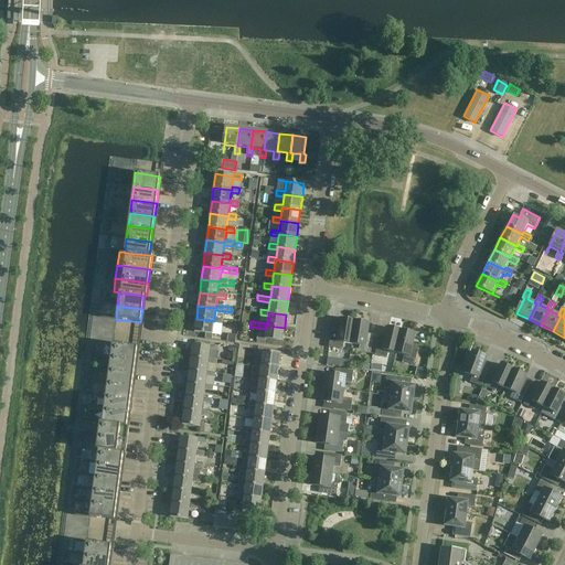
[(214,321),(196,319),(194,332),(220,336),(212,334),(213,323),(221,324),(222,319),(214,318),(214,321)]
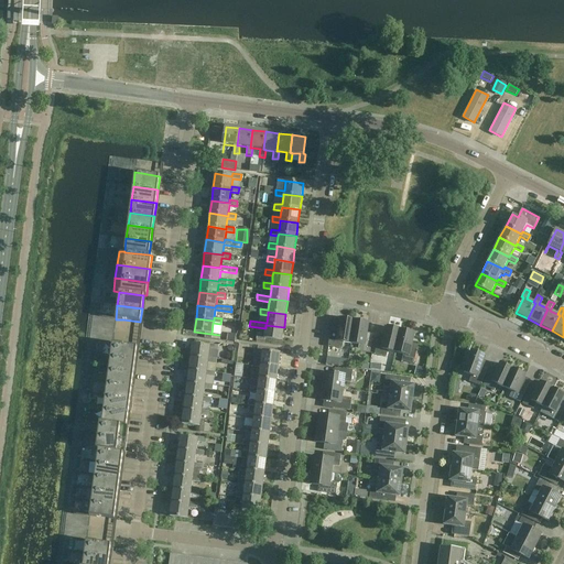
[(331,331),(328,347),(342,349),(343,343),(351,344),(355,321),(342,318),(339,332),(331,331)]
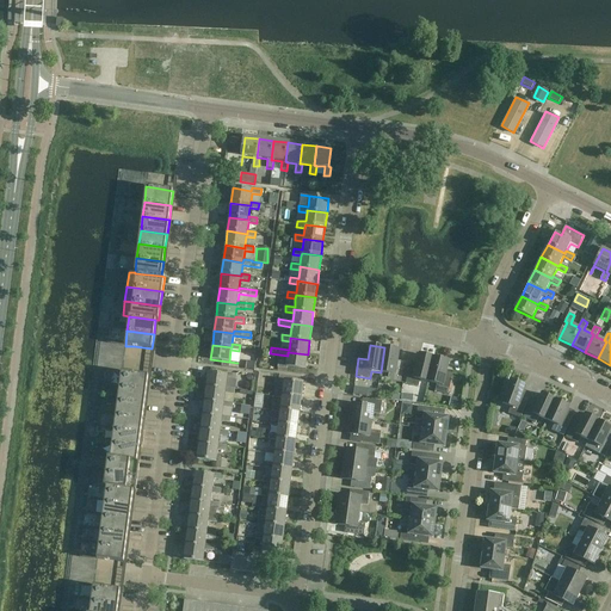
[(399,350),(384,347),(381,372),(389,374),(388,381),(401,383),(403,365),(396,364),(399,350)]
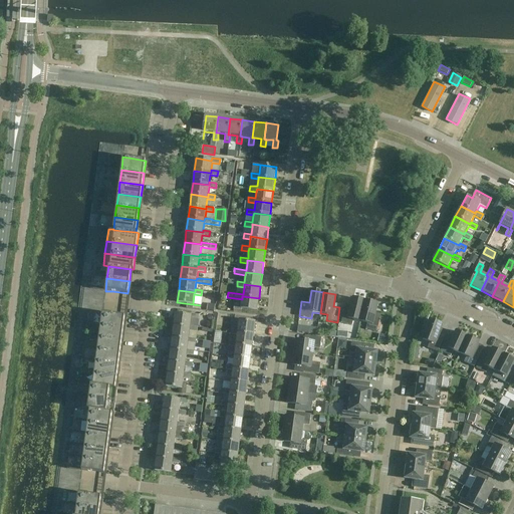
[(242,296),(242,299),(241,305),(234,305),(234,309),(241,310),(241,308),(257,310),(259,298),(242,296)]
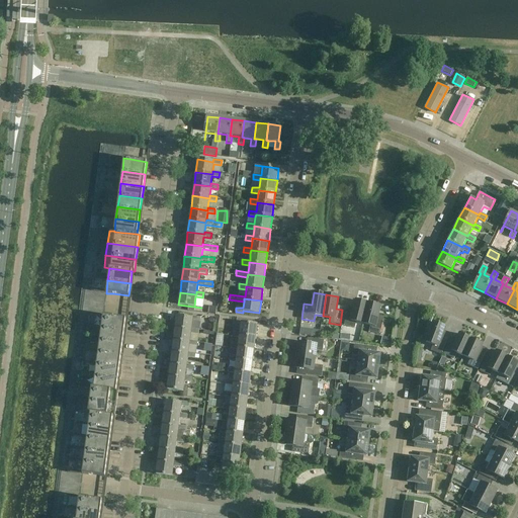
[(368,304),(356,300),(353,313),(347,311),(344,326),(354,328),(356,323),(363,324),(368,304)]
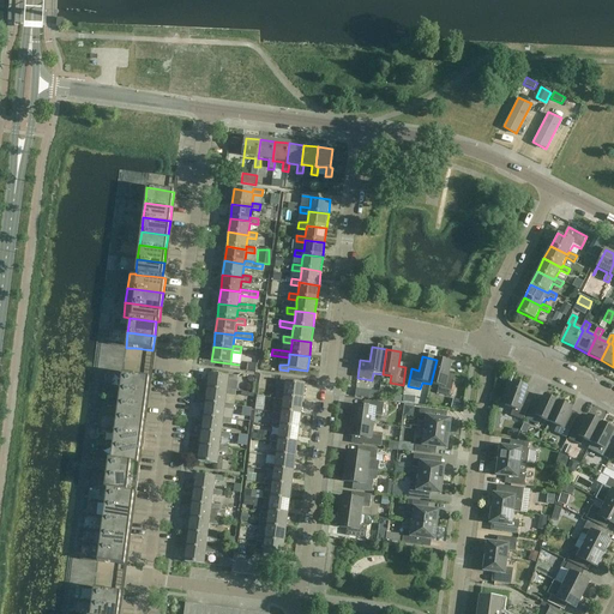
[(437,360),(431,384),(439,386),(438,393),(450,396),(455,379),(447,378),(451,363),(437,360)]
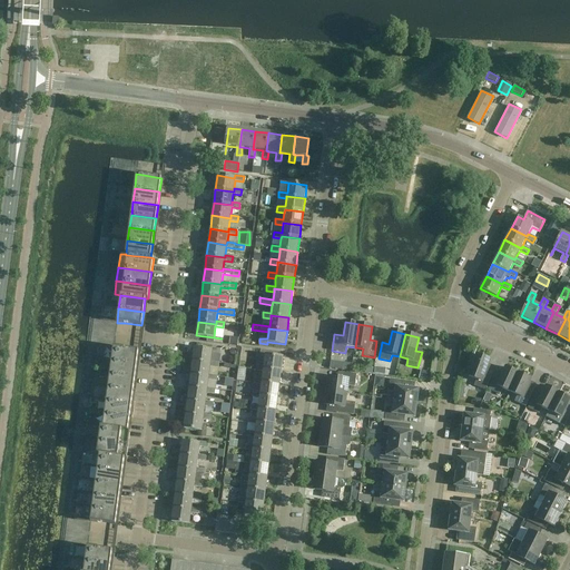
[(120,349),(121,347),(114,346),(111,361),(137,364),(138,351),(120,349)]
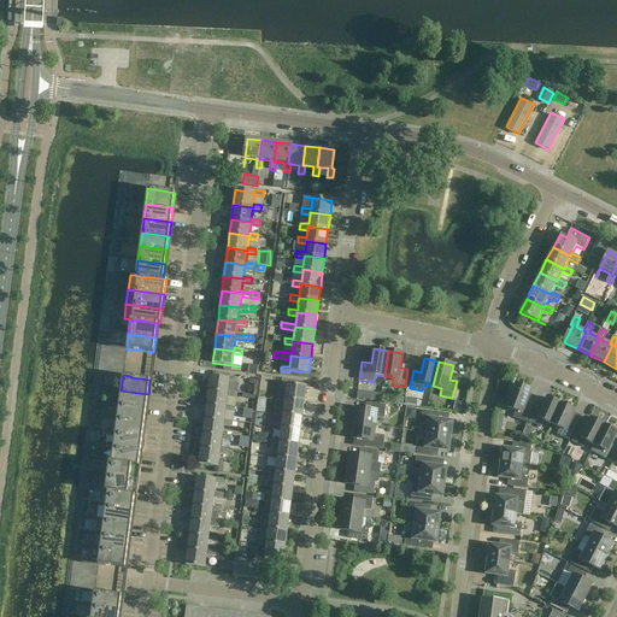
[(211,377),(209,392),(228,394),(228,392),(229,383),(238,385),(239,378),(229,377),(229,380),(211,377)]
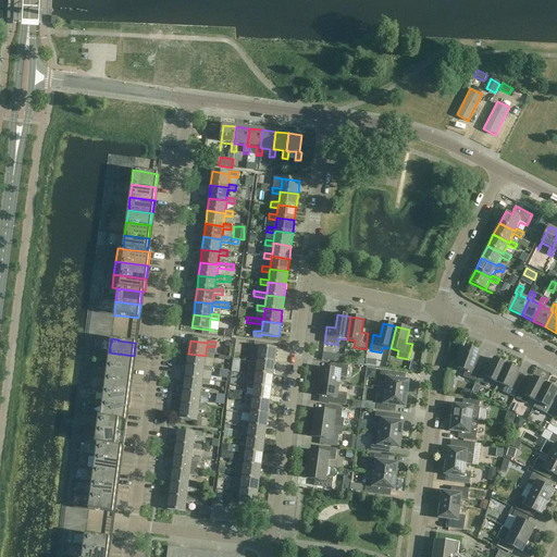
[(258,360),(275,362),(276,349),(251,346),(251,347),(259,348),(258,358),(250,357),(249,362),(257,363),(258,360)]
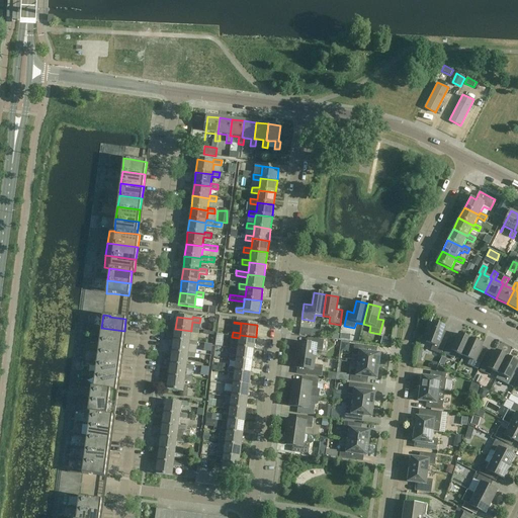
[(429,328),(426,335),(428,336),(426,342),(433,345),(431,351),(441,355),(446,340),(441,339),(445,327),(433,323),(431,329),(429,328)]
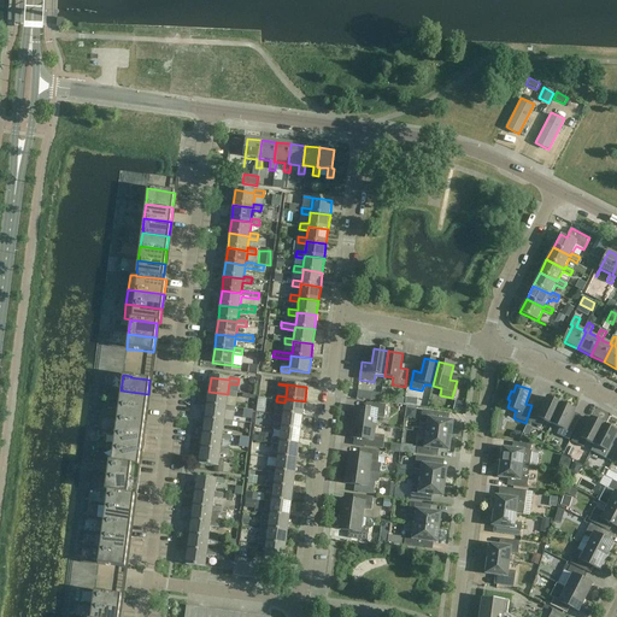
[(121,391),(119,405),(146,409),(148,394),(121,391)]
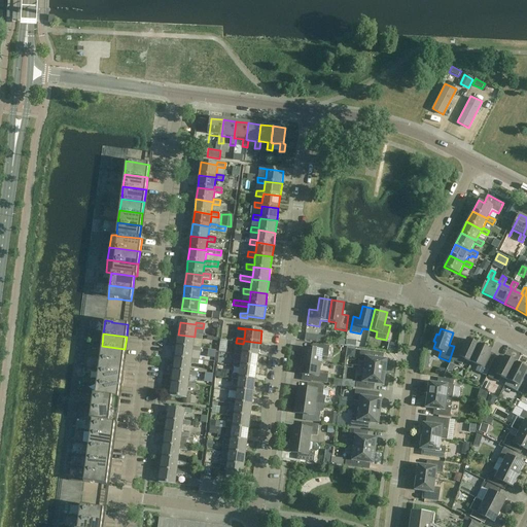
[(194,349),(194,347),(195,340),(202,341),(202,336),(195,335),(195,337),(178,335),(176,347),(194,349)]
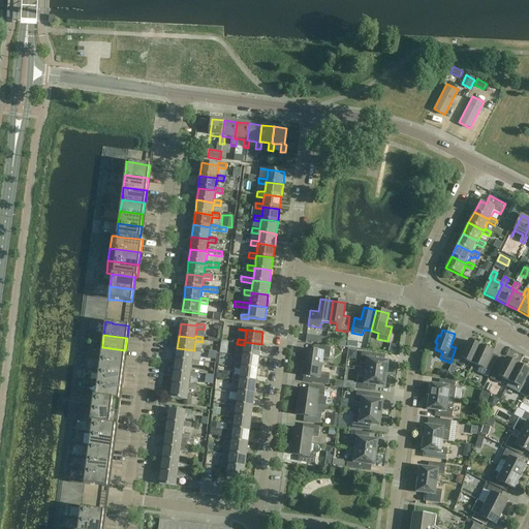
[(473,364),(481,347),(469,341),(465,351),(460,349),(454,362),(464,367),(466,361),(473,364)]
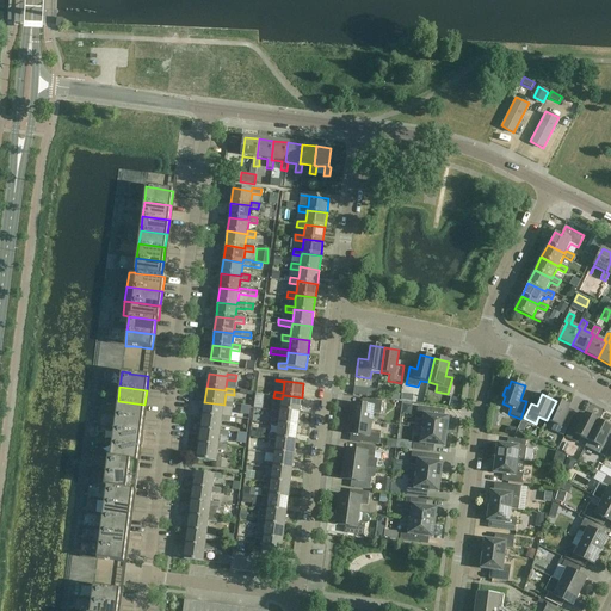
[(300,412),(302,397),(283,395),(282,399),(281,407),(273,406),(272,412),(281,413),(281,409),(300,412)]
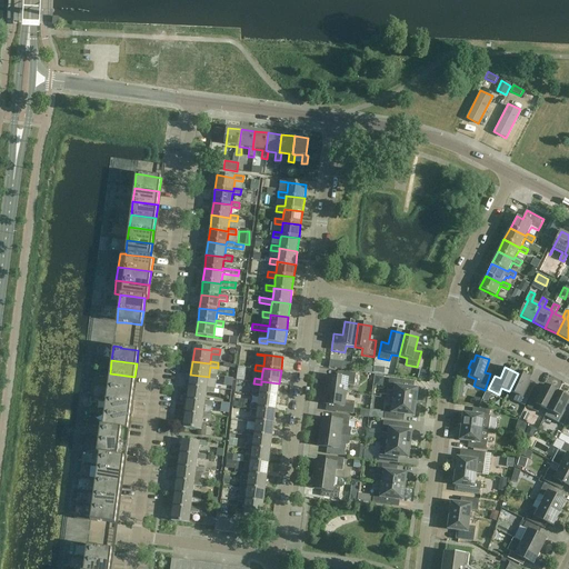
[(326,390),(347,393),(348,386),(355,387),(356,375),(341,372),(340,378),(328,377),(326,390)]
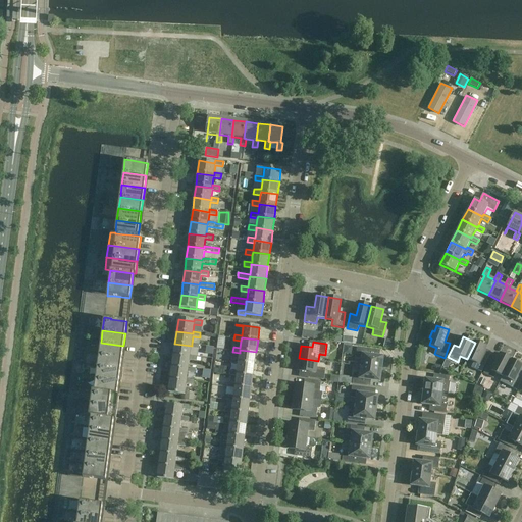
[(121,358),(123,346),(101,343),(99,355),(121,358)]
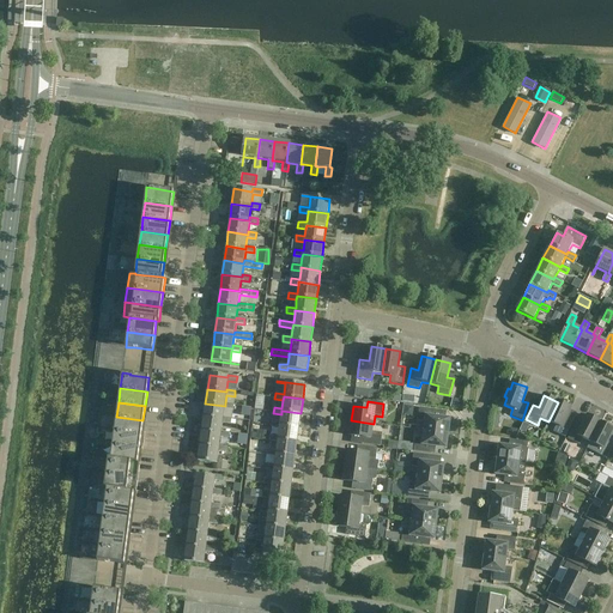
[(571,408),(558,402),(548,422),(556,425),(553,432),(565,437),(572,423),(565,420),(571,408)]
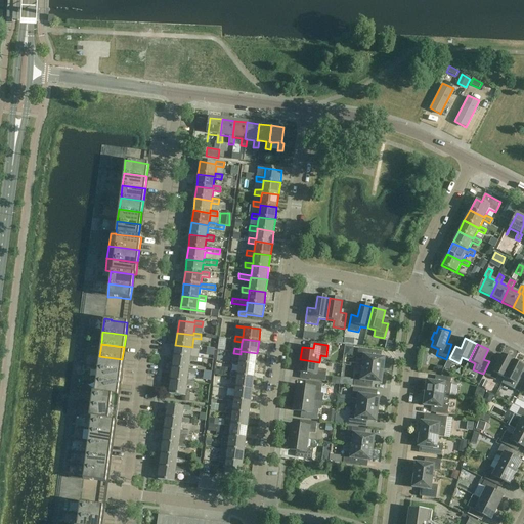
[(175,345),(174,357),(190,359),(190,357),(191,350),(199,351),(200,346),(192,345),(192,347),(175,345)]
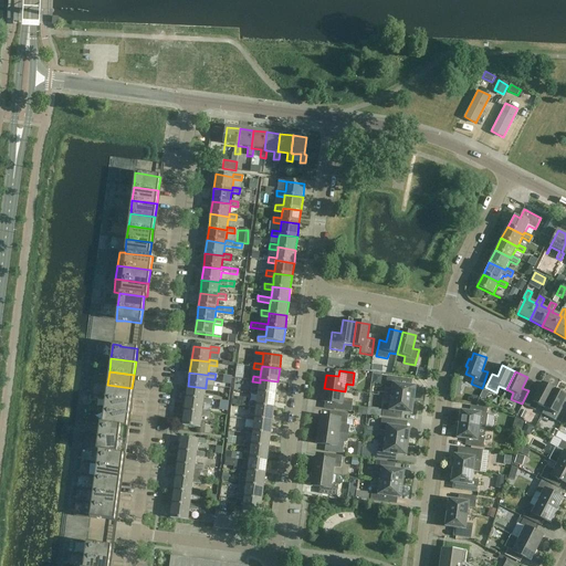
[(391,398),(415,401),(416,387),(404,386),(404,379),(387,377),(386,389),(392,390),(391,398)]
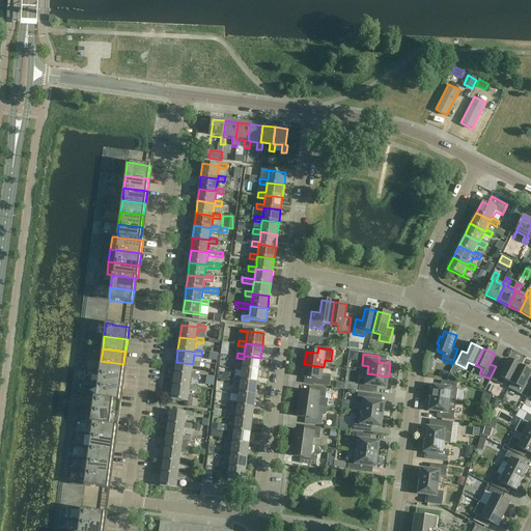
[(259,370),(260,358),(244,356),(244,359),(243,366),(235,365),(234,370),(242,371),(243,368),(259,370)]
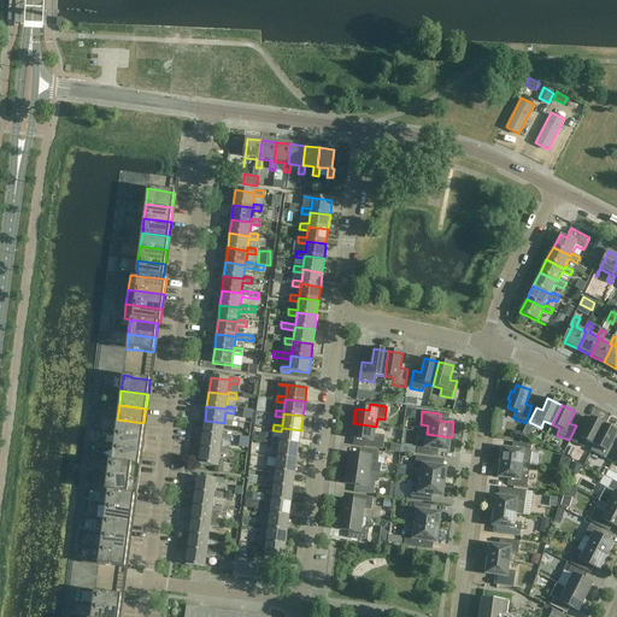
[(587,441),(594,446),(605,425),(592,418),(586,430),(580,427),(571,441),(583,447),(587,441)]
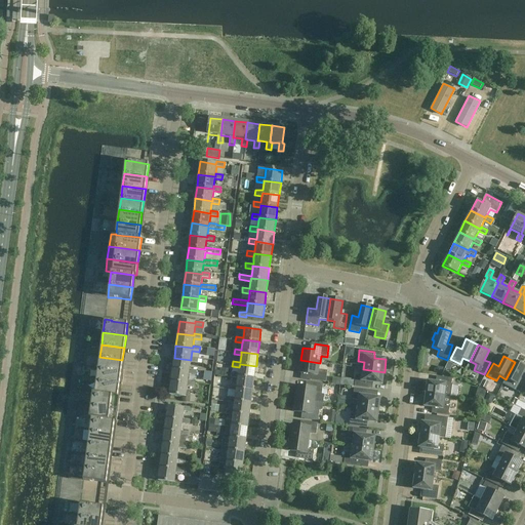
[(99,357),(98,369),(121,372),(122,360),(99,357)]
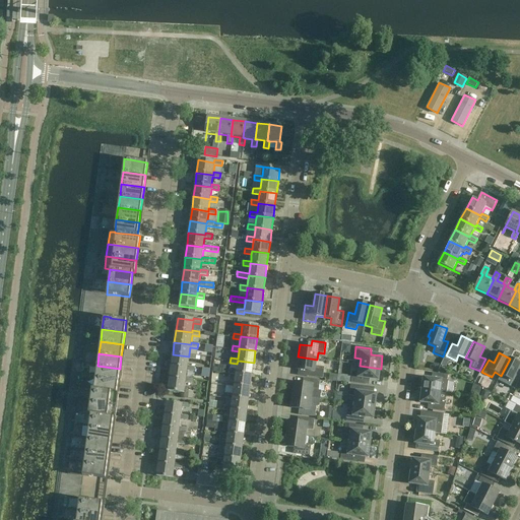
[(187,369),(188,366),(189,360),(196,360),(196,354),(189,354),(189,356),(173,354),(171,367),(187,369)]
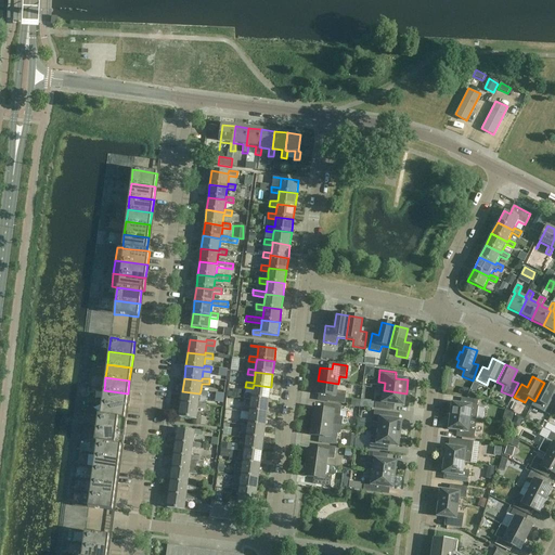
[(337,391),(338,384),(318,381),(317,395),(327,396),(327,402),(345,404),(346,392),(337,391)]
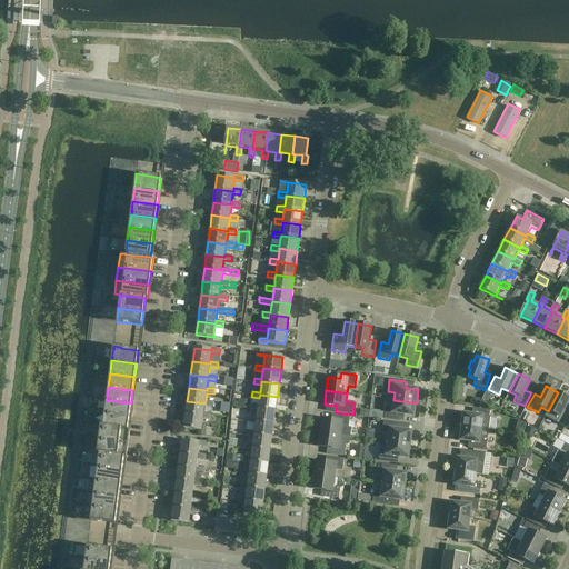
[(568,400),(568,398),(558,392),(548,411),(556,415),(552,420),(562,426),(568,413),(568,411),(565,410),(568,400)]
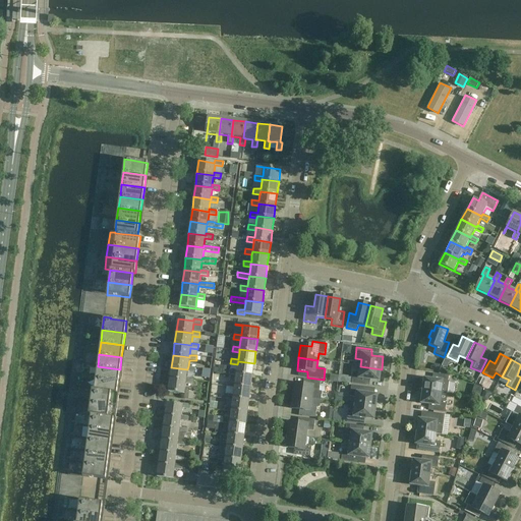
[(252,375),(254,363),(238,361),(237,364),(236,371),(229,370),(229,375),(236,375),(236,373),(252,375)]
